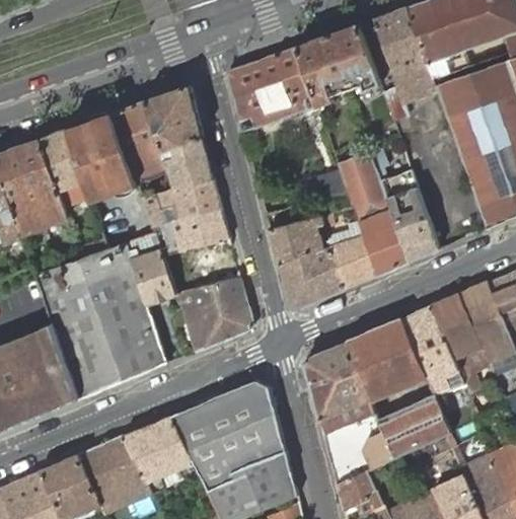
[(448,73),(442,58),(464,50),(505,35),(515,31),(515,0),(425,0),(407,7),(425,57),(427,64),(432,78),(448,73)]
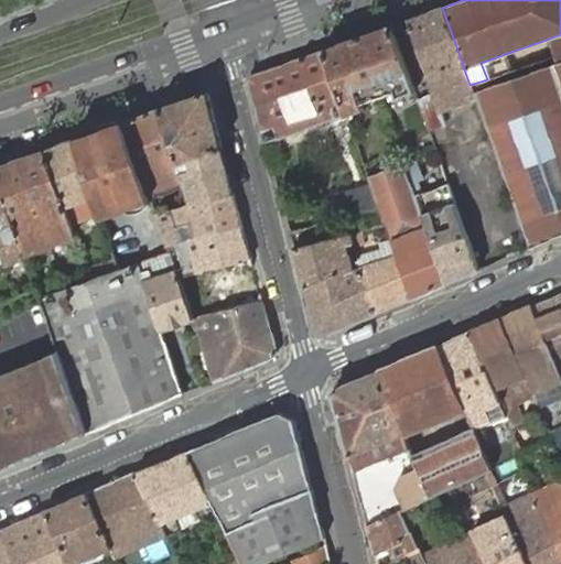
[(462,62),(442,8),(406,21),(425,75),(462,62)]
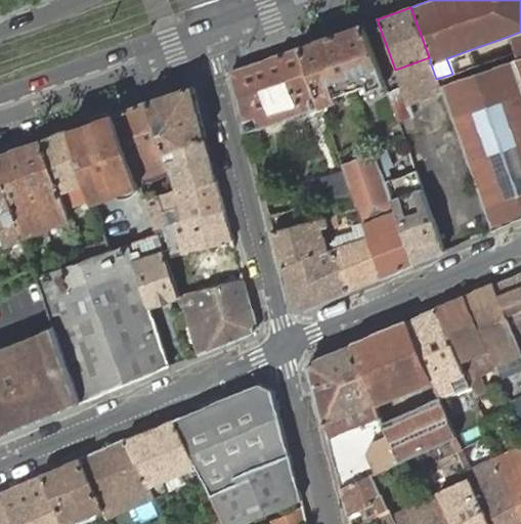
[(299,47),(319,105),(320,108),(337,102),(334,95),(339,93),(345,91),(355,88),(361,86),(365,85),(367,91),(384,85),(361,25),(299,47)]
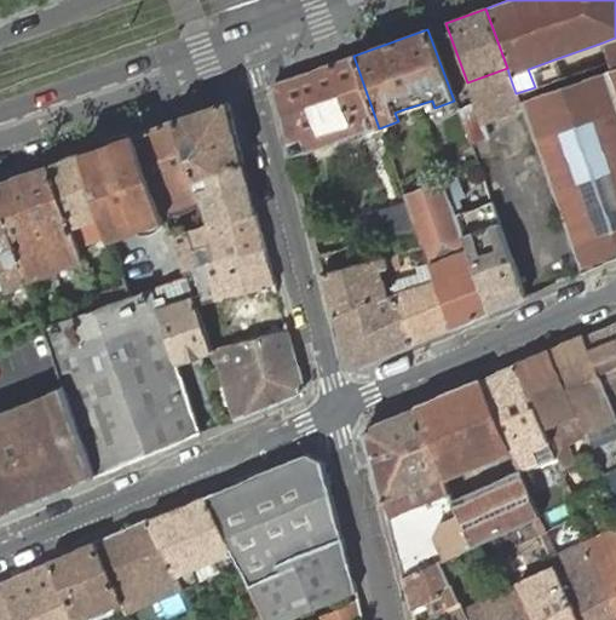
[(609,61),(614,70),(615,69),(615,38),(603,42),(609,61)]
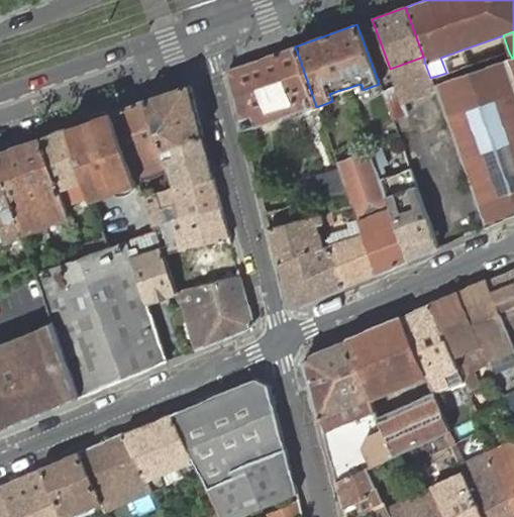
[(225,71),(241,130),(252,126),(250,118),(302,100),(305,108),(315,104),(295,46),(225,71)]
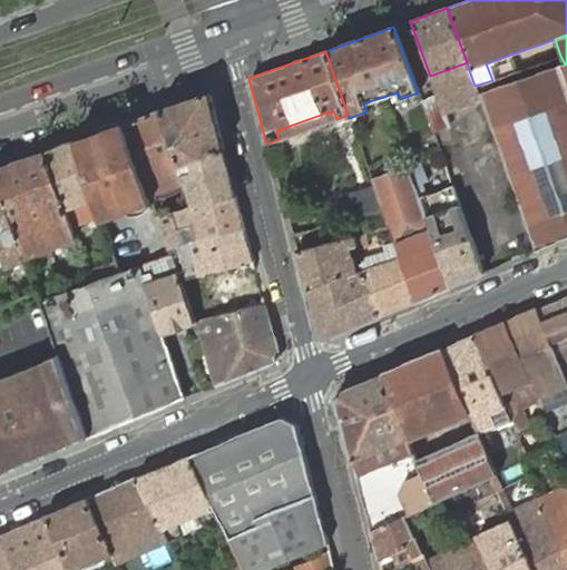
[(457,148),(492,136),(478,95),(475,86),(469,70),(467,62),(430,76),(437,95),(447,121),(457,148)]
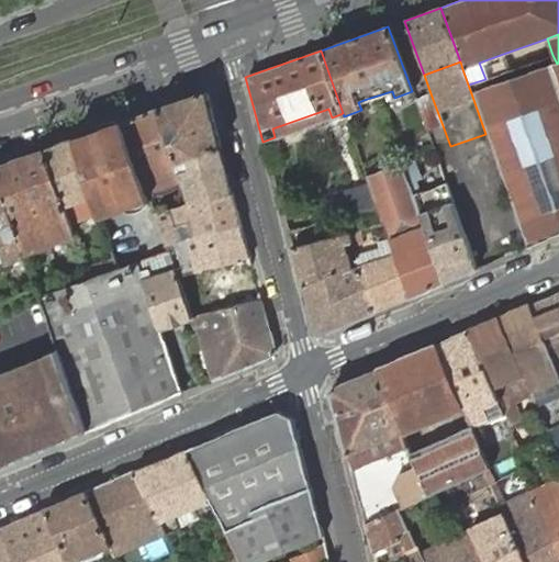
[(485,134),(526,247),(558,233),(558,63),(557,64),(471,93),(485,134)]
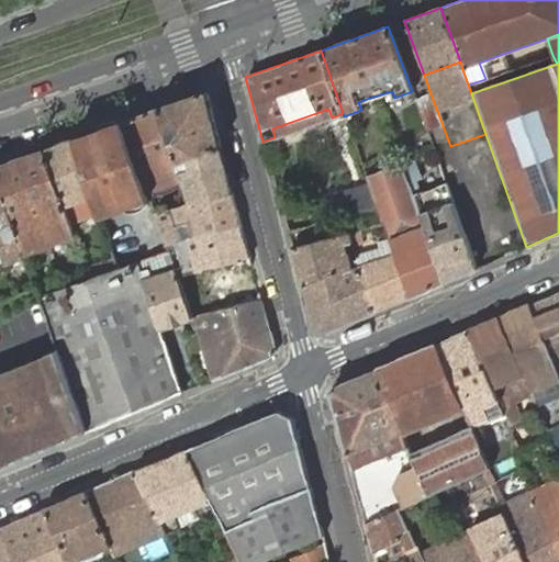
[(202,92),(156,109),(176,164),(219,147),(204,93),(202,92)]
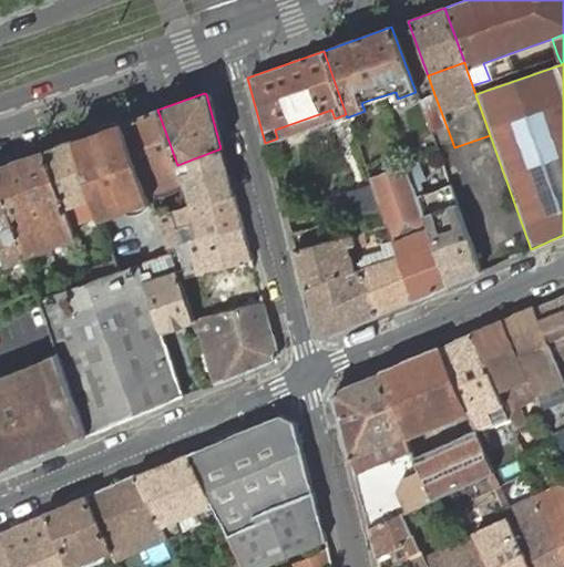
[(428,126),(444,121),(434,94),(418,100),(428,126)]
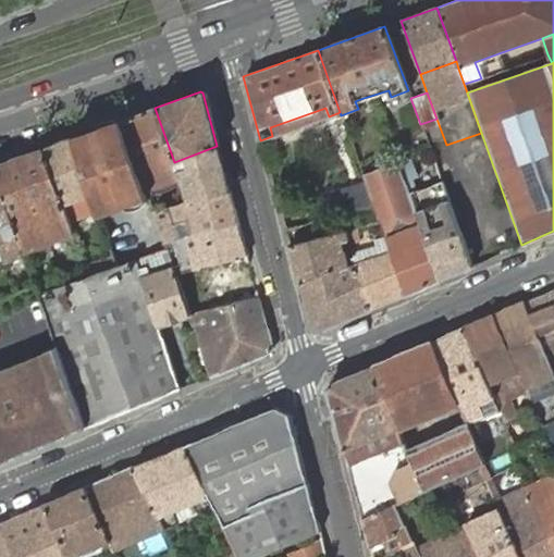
[(121,120),(144,187),(179,174),(174,162),(155,108),(121,120)]
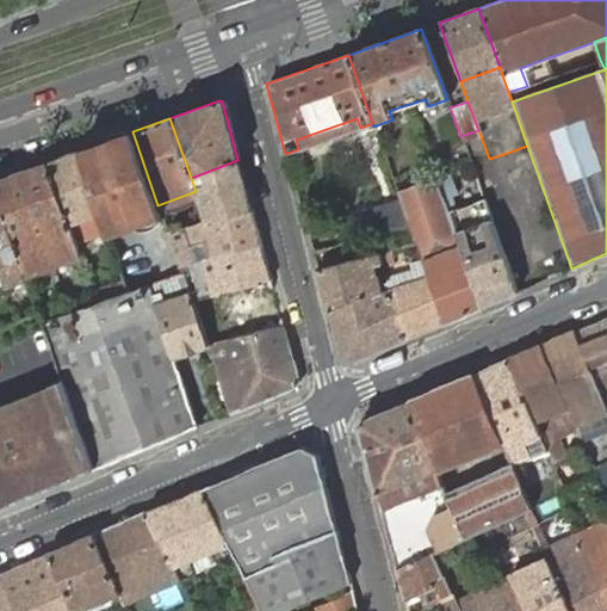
[(132,131),(76,152),(103,226),(107,238),(162,220),(158,205),(132,131)]
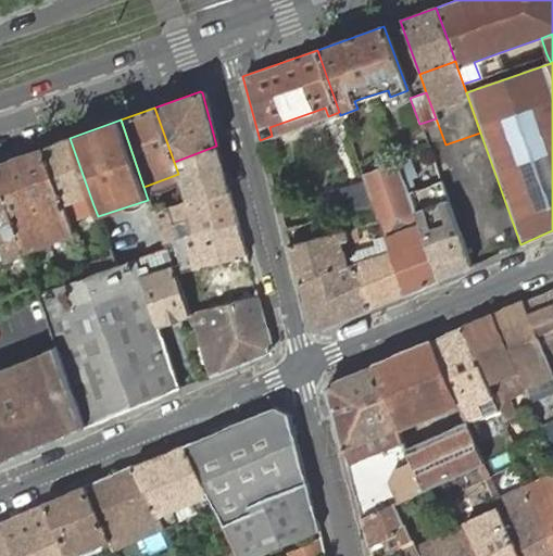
[(339,139),(348,137),(342,123),(335,126),(339,139)]
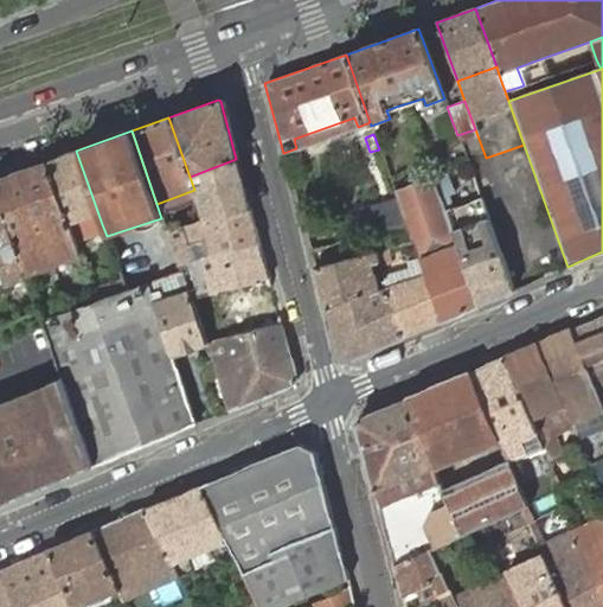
[(76,151),(45,161),(69,230),(77,228),(74,218),(89,212),(92,222),(94,221),(95,227),(102,224),(76,151)]
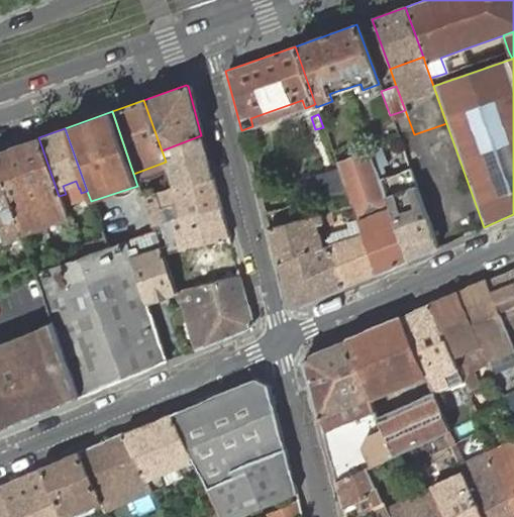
[(162,150),(166,162),(175,187),(212,177),(201,135),(162,150)]
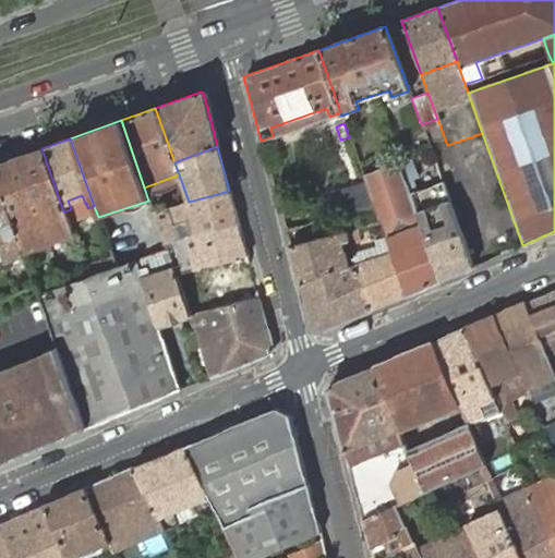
[(0,189),(22,251),(71,233),(63,211),(41,148),(0,164),(0,189)]
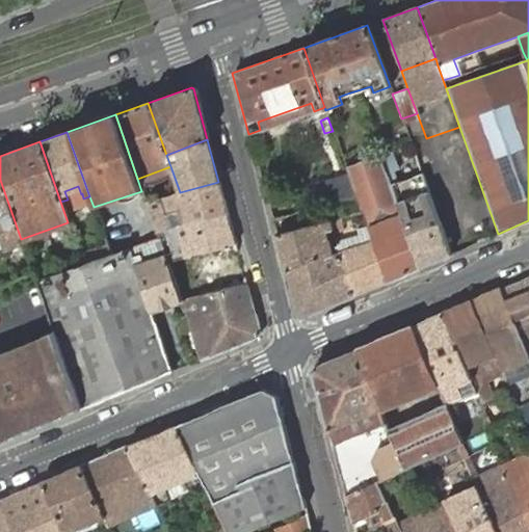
[(386,153),(377,155),(386,178),(394,175),(386,153)]
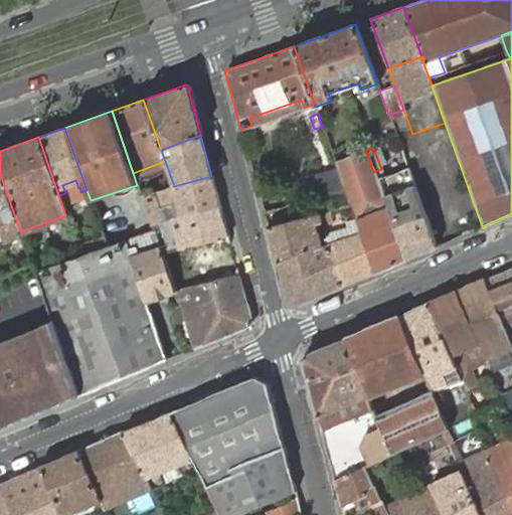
[(386,209),(365,150),(365,151),(334,161),(336,166),(344,189),(349,204),(355,220),(386,209)]
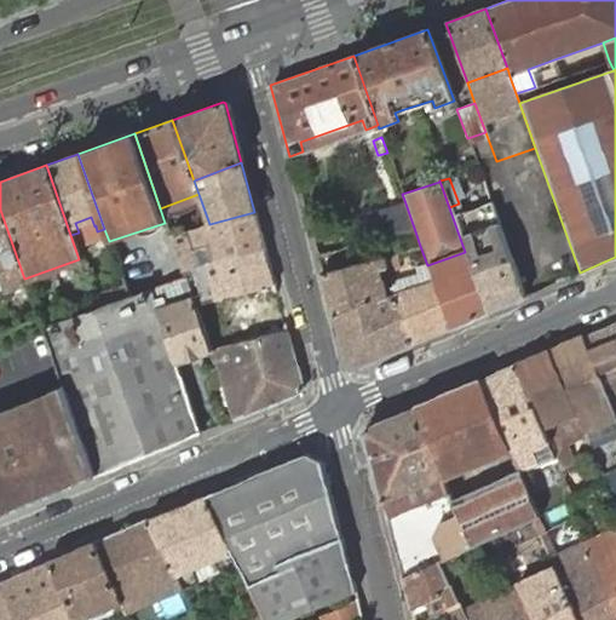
[(376,239),(414,228),(404,200),(368,212),(376,239)]
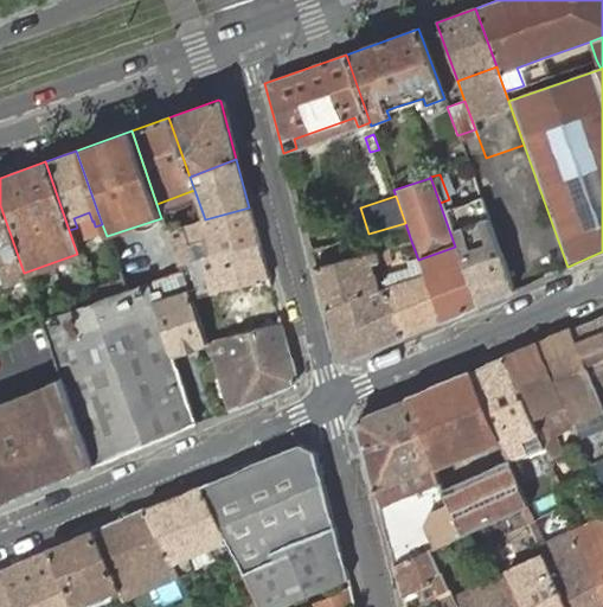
[(0,273),(4,285),(18,281),(26,279),(24,273),(0,205),(0,273)]
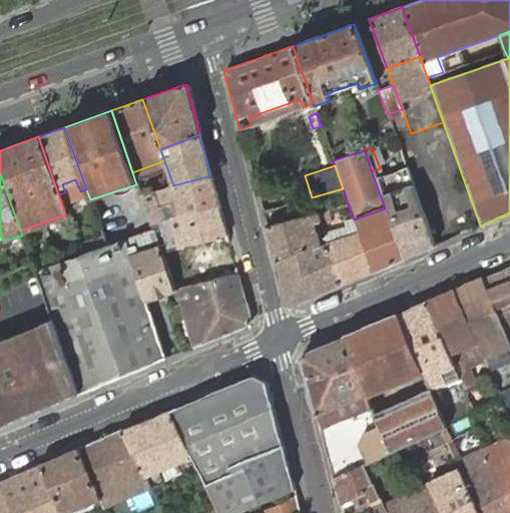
[(173,185),(140,194),(149,223),(218,204),(210,175),(173,185)]
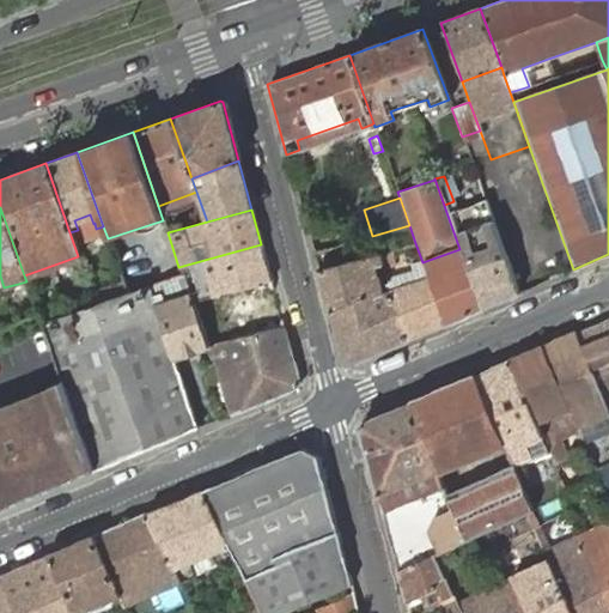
[(261,244),(178,267),(182,274),(182,277),(188,274),(192,273),(195,284),(196,290),(188,292),(188,295),(192,301),(196,299),(269,279),(261,244)]
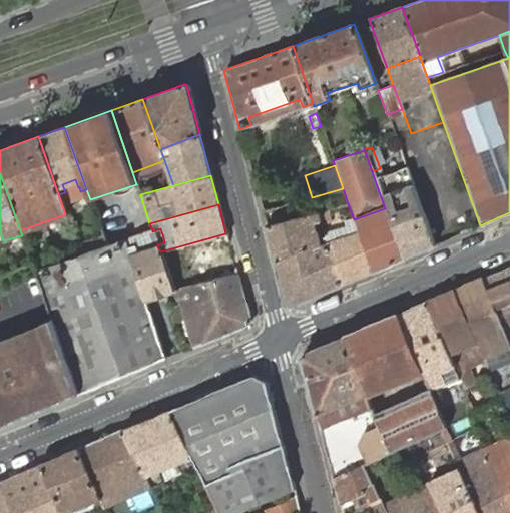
[(373,271),(403,258),(385,208),(354,219),(355,222),(358,230),(373,271)]
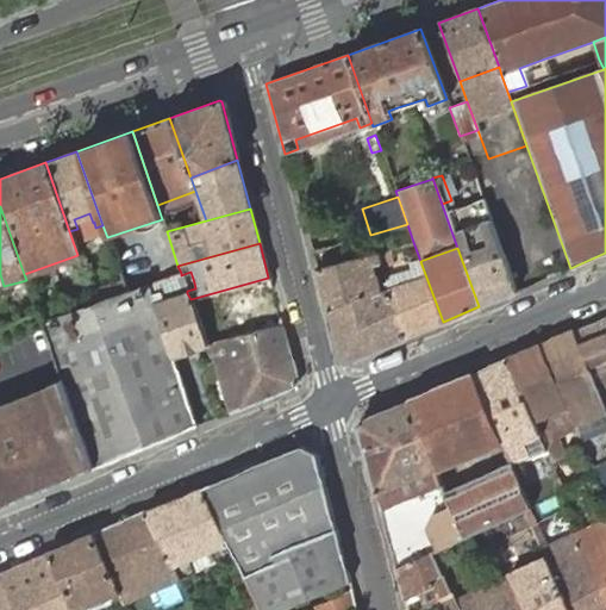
[(389,261),(387,249),(376,253),(379,262),(389,261)]
